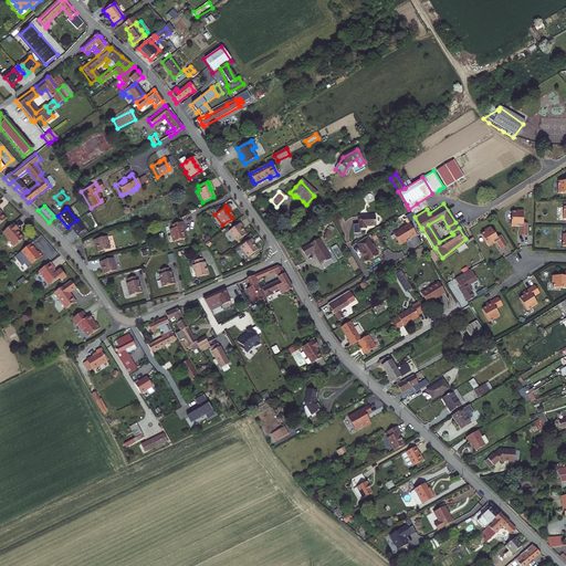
[(516,233),(524,233),(525,221),(521,221),(521,208),(514,208),(514,209),(510,209),(509,223),(517,224),(516,233)]
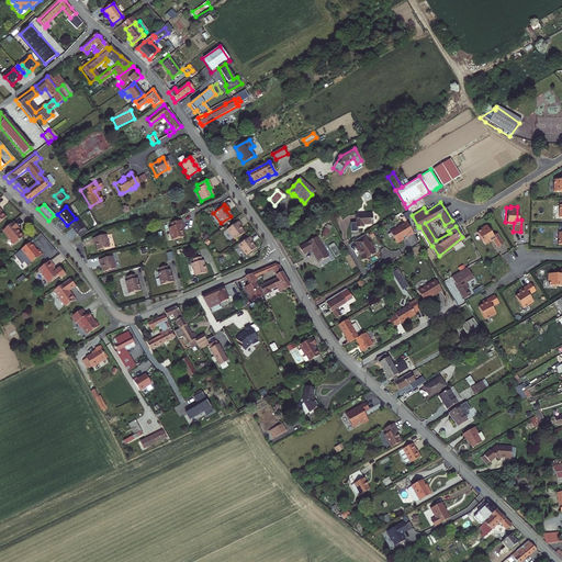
[(362,224),(372,224),(371,214),(355,215),(355,223),(356,227),(357,227),(362,227),(362,224)]
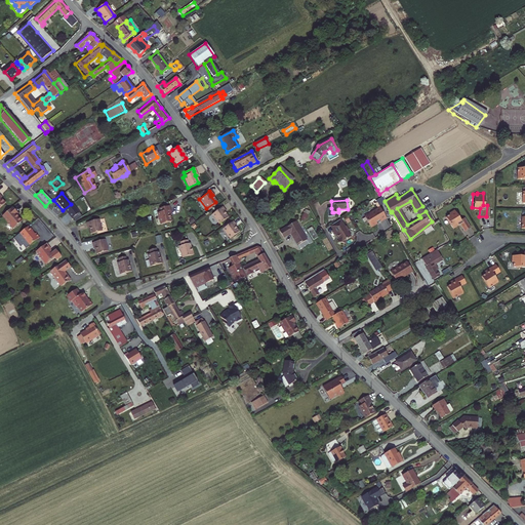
[(71,218),(78,212),(71,204),(64,210),(71,218)]
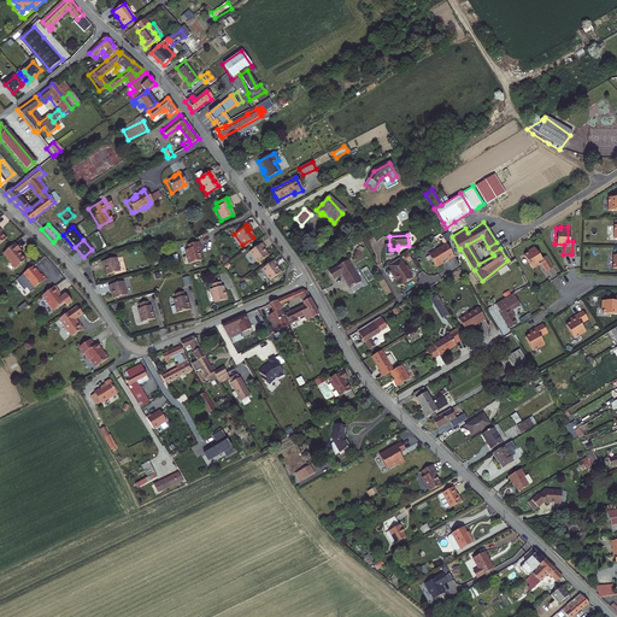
[(198,245),(197,242),(184,246),(186,250),(183,251),(187,264),(200,260),(197,252),(199,251),(198,245)]
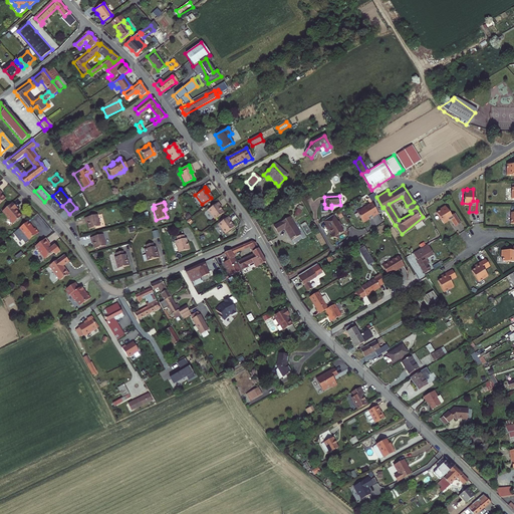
[(414,202),(407,206),(410,211),(417,207),(414,202)]
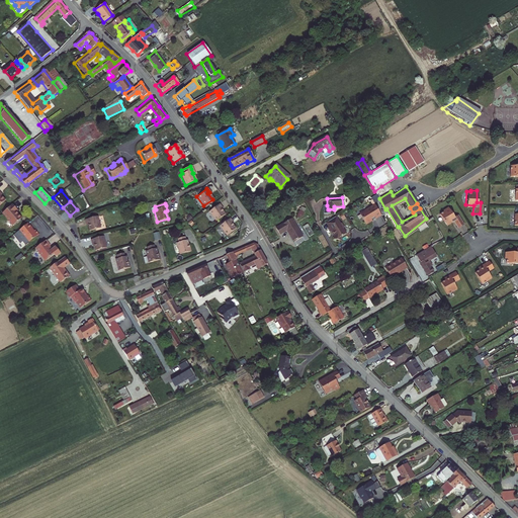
[(15,208),(12,204),(3,211),(13,224),(21,218),(17,213),(16,213),(15,211),(16,209),(15,208)]
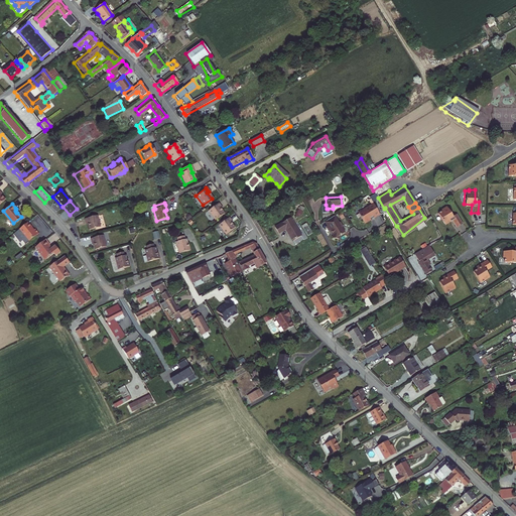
[(220,207),(217,204),(207,211),(214,221),(223,214),(218,208),(220,207)]
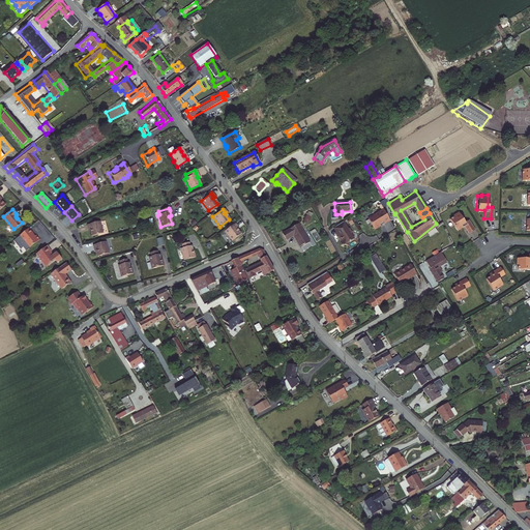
[(384,224),(390,219),(385,210),(381,212),(381,211),(376,214),(376,215),(370,219),(375,229),(381,226),(383,225),(384,224)]
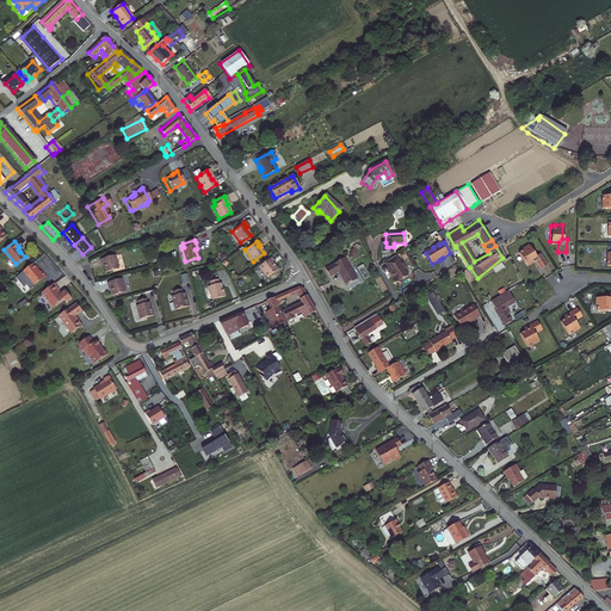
[(537,269),(545,264),(538,253),(534,255),(526,244),(520,247),(520,248),(516,252),(524,265),(532,260),(537,269)]
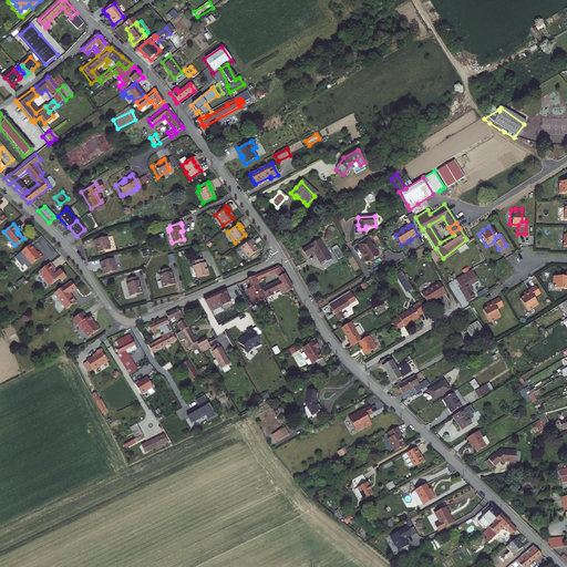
[(94,245),(96,254),(109,250),(105,238),(91,241),(92,244),(92,246),(94,245)]
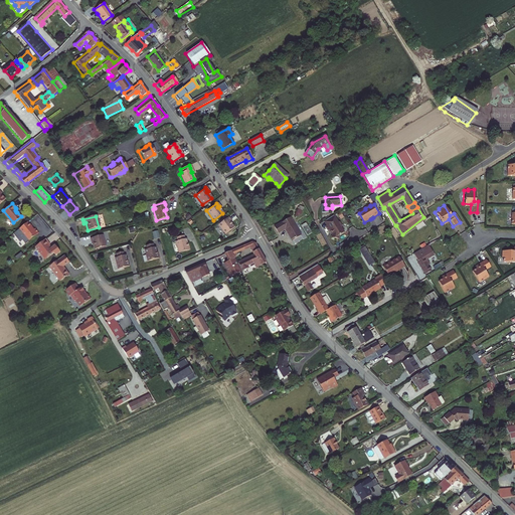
[(334,217),(332,216),(323,221),(326,225),(324,227),(326,230),(328,229),(329,231),(329,230),(331,233),(330,233),(331,234),(330,238),(333,238),(337,239),(337,235),(343,232),(339,227),(340,225),(338,223),(337,223),(335,220),(334,221),(332,218),(334,217)]
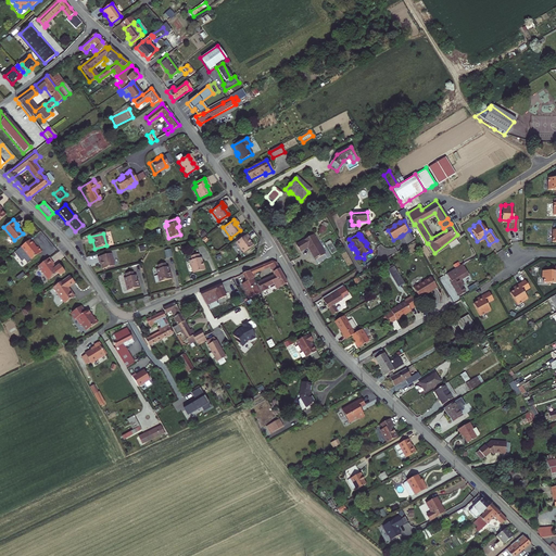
[(247,237),(244,235),(234,242),(241,253),(251,245),(245,239),(248,238),(247,237)]
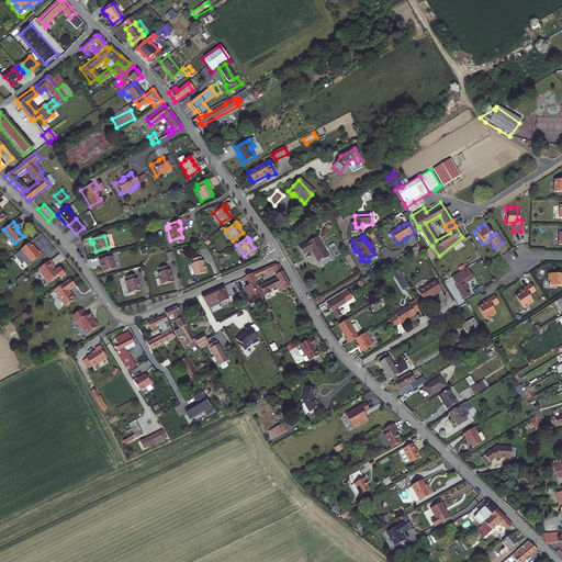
[(314,239),(296,249),(301,256),(308,251),(311,256),(312,258),(314,257),(317,263),(326,258),(314,239)]
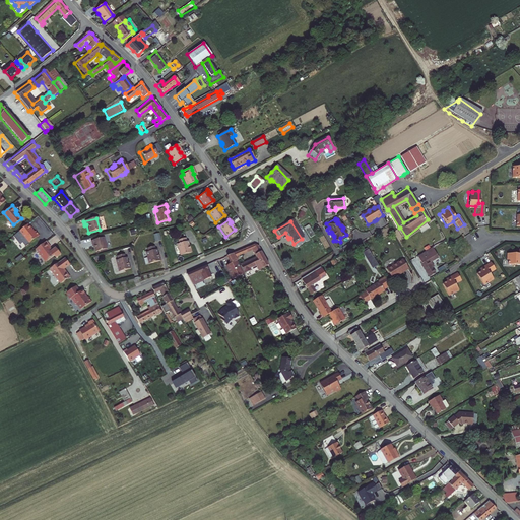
[(31,229),(27,223),(18,231),(23,238),(24,238),(27,242),(29,242),(38,235),(35,231),(33,232),(31,231),(30,230),(31,229)]
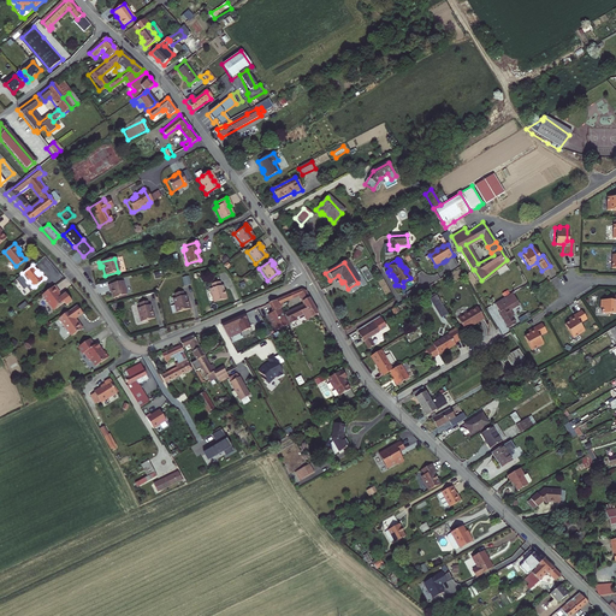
[(446,276),(450,283),(458,278),(455,271),(446,276)]
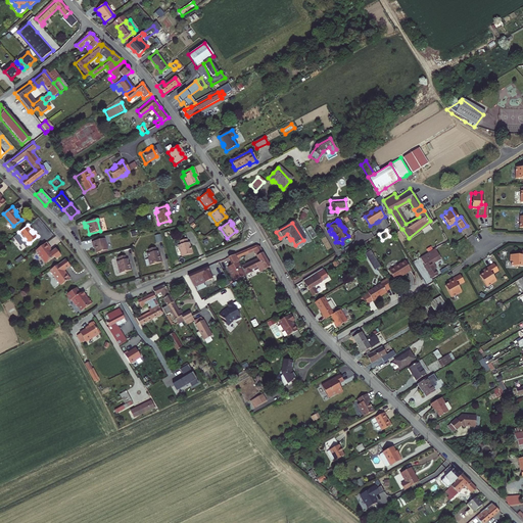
[(154,236),(156,244),(162,242),(160,235),(154,236)]
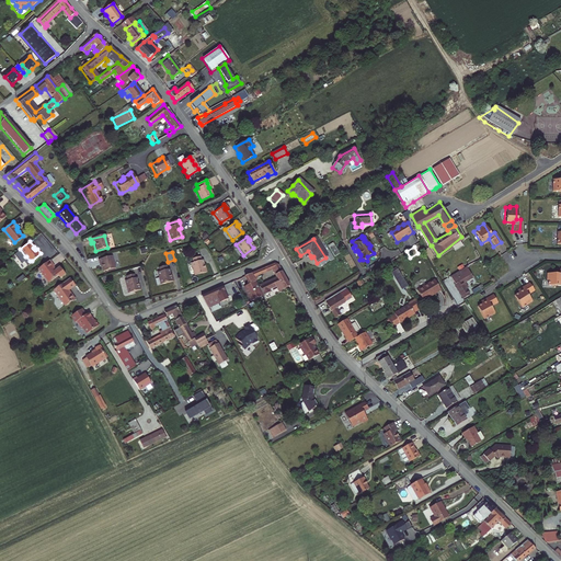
[(190,263),(193,276),(202,273),(205,273),(203,264),(201,264),(198,256),(191,259),(192,263),(190,263)]
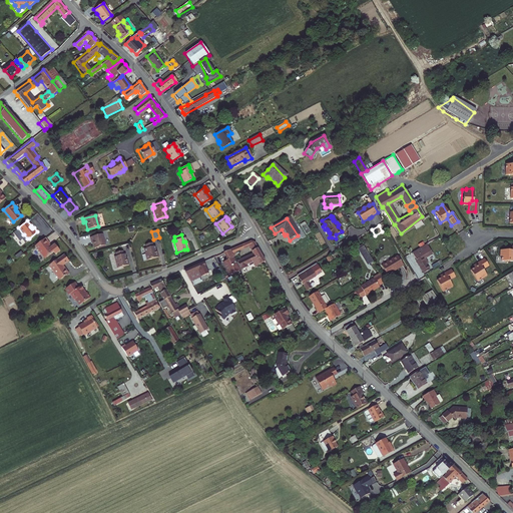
[(90,242),(92,249),(103,246),(100,235),(87,238),(88,241),(88,242),(90,242)]
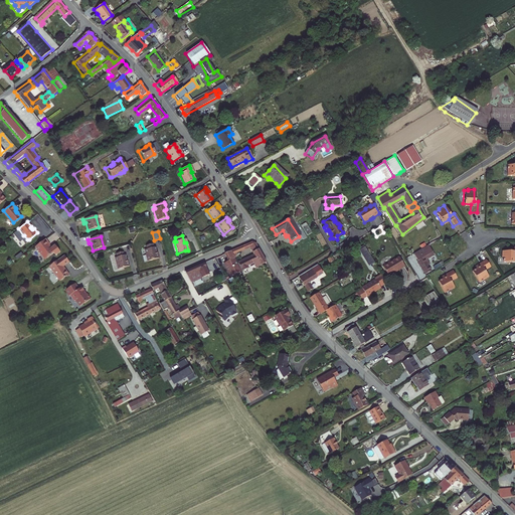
[(47,242),(44,238),(34,245),(44,260),(53,252),(47,245),(49,244),(47,242)]
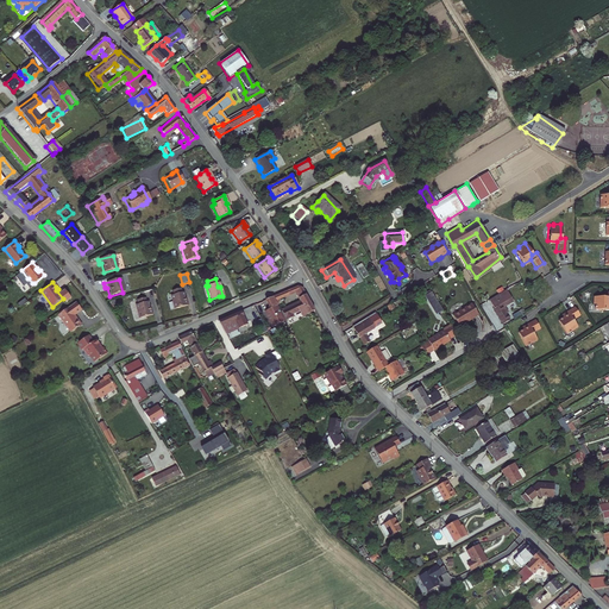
[(296,284),(275,295),(276,299),(297,289),(303,287),(302,286),(296,284)]
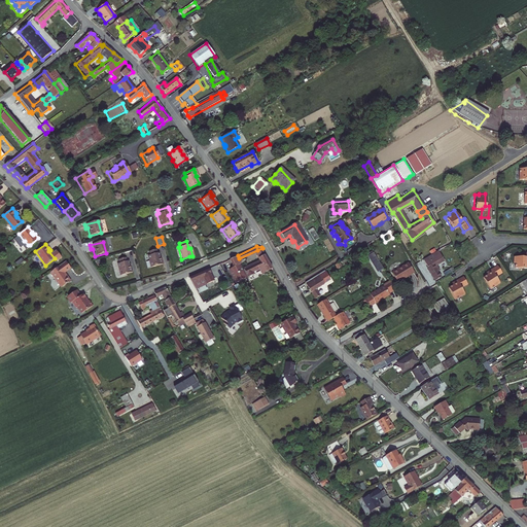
[(146,256),(149,268),(157,266),(161,265),(159,256),(156,257),(154,250),(147,252),(148,255),(146,256)]
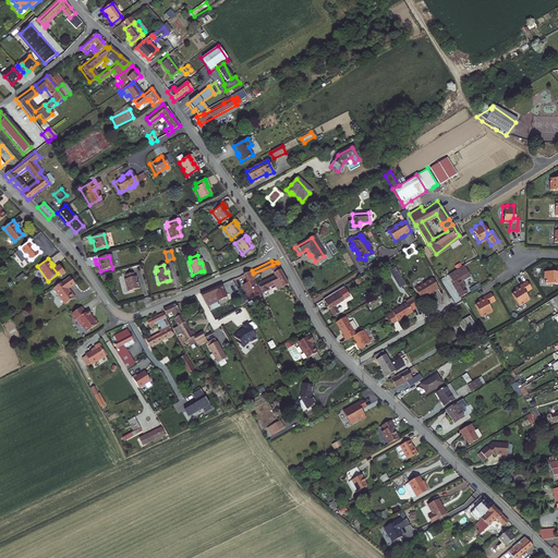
[(470,276),(463,265),(448,274),(452,281),(451,282),(460,296),(468,292),(464,286),(465,286),(462,280),(470,276)]
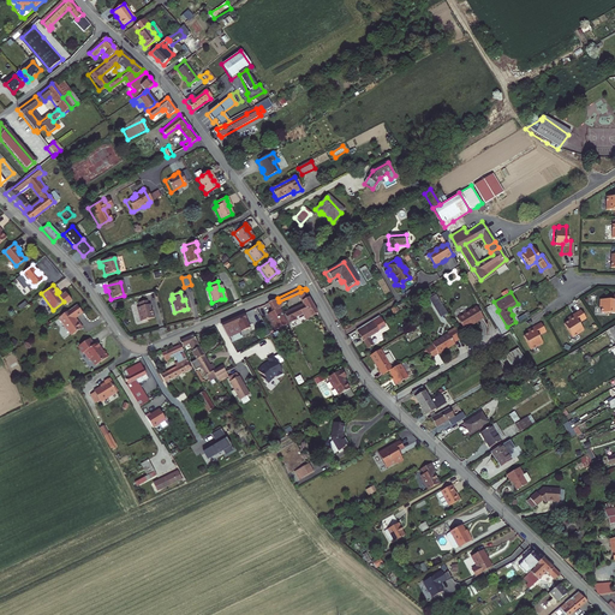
[(318,311),(310,294),(303,298),(305,302),(286,311),(291,321),(298,317),(297,315),(303,311),(306,318),(318,311)]
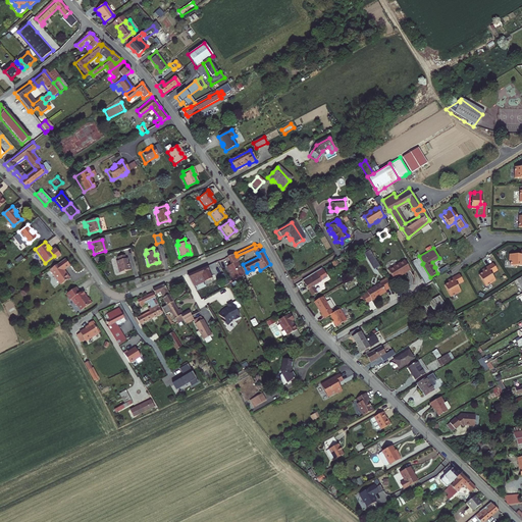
[(521,250),(521,251),(521,255),(509,255),(509,261),(510,261),(510,266),(521,266),(521,250)]
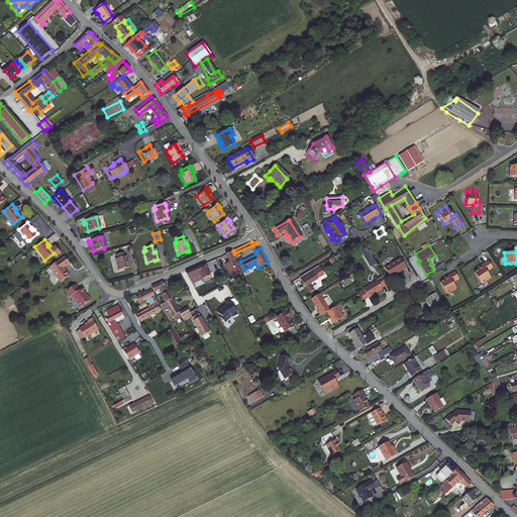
[(362,251),(370,269),(376,266),(368,248),(362,251)]
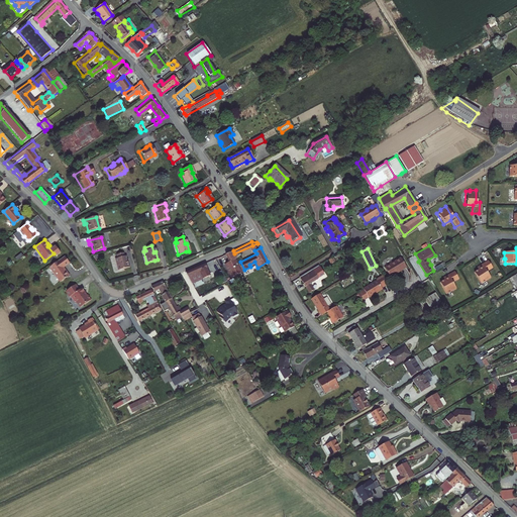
[(234,253),(233,250),(226,253),(229,261),(227,262),(225,263),(232,276),(243,270),(234,253)]
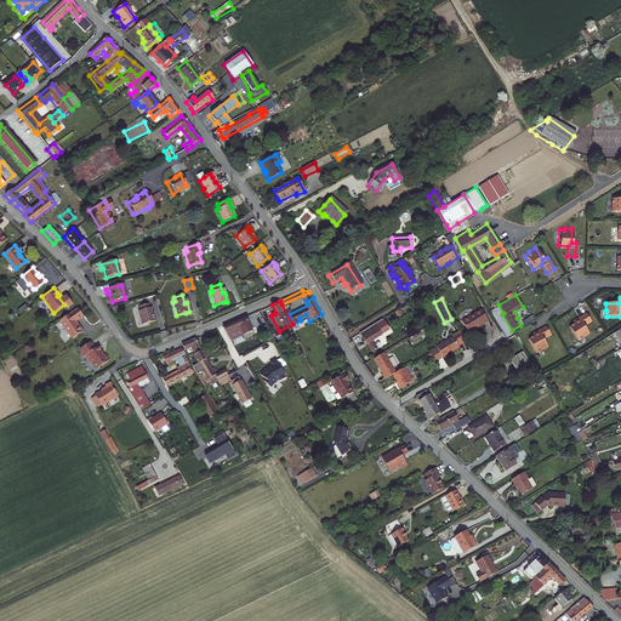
[(137,312),(141,325),(151,323),(154,322),(151,312),(149,313),(147,305),(137,307),(138,311),(137,312)]
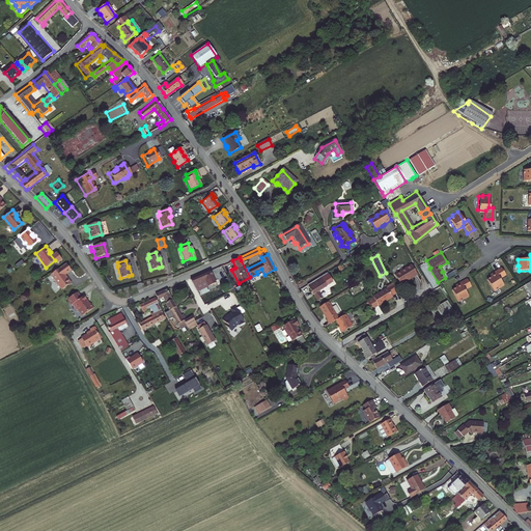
[(68,267),(65,262),(50,273),(61,288),(71,282),(66,277),(65,277),(63,274),(71,270),(68,267)]
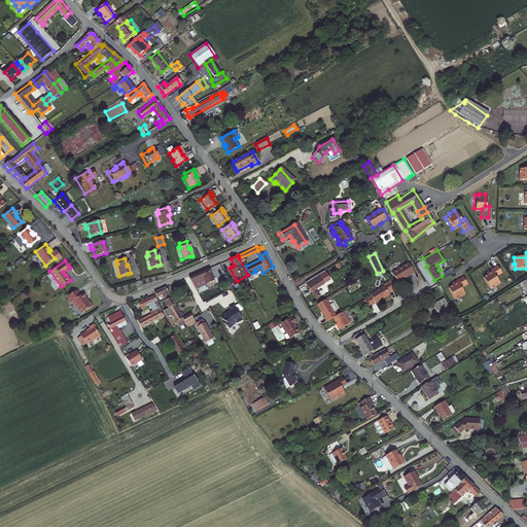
[(410,264),(393,274),(399,283),(415,274),(410,264)]
